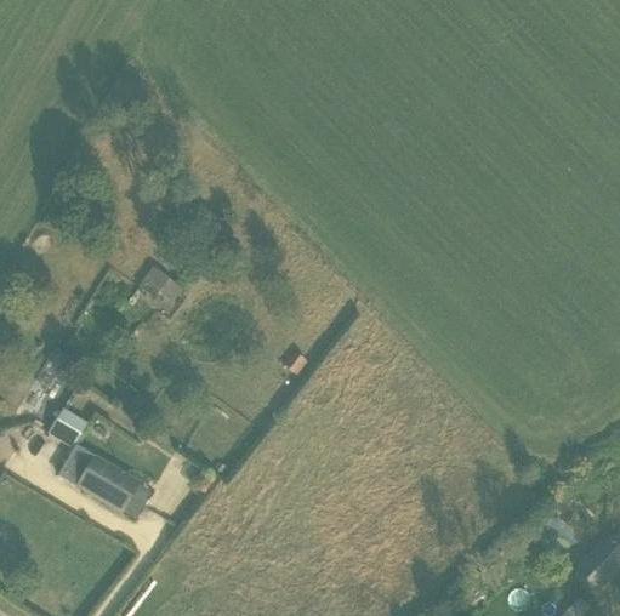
[(170,277),(153,264),(138,284),(155,296),(170,277)]
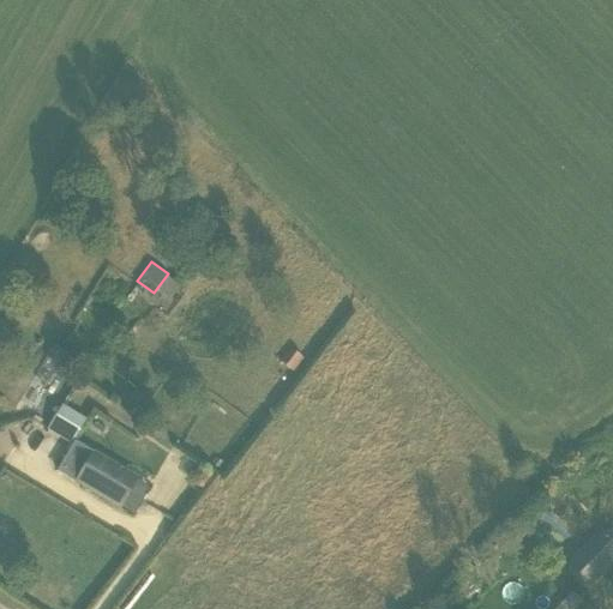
[(70,350),(54,342),(35,373),(52,383),(70,350)]
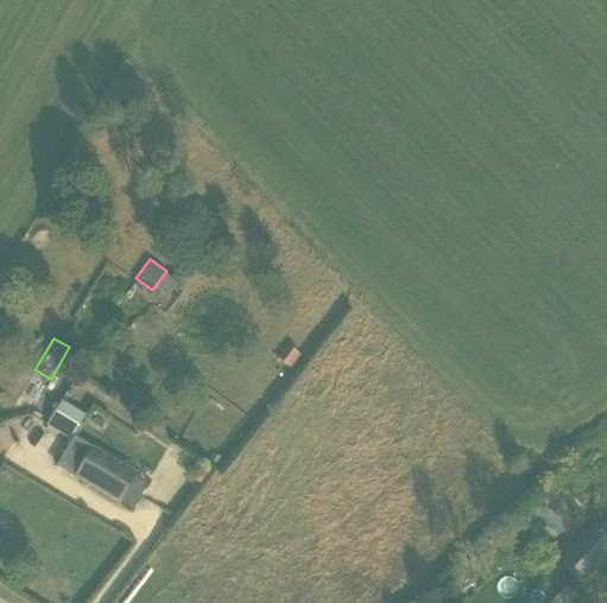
[(291,365),(302,351),(288,340),(277,353),(291,365)]
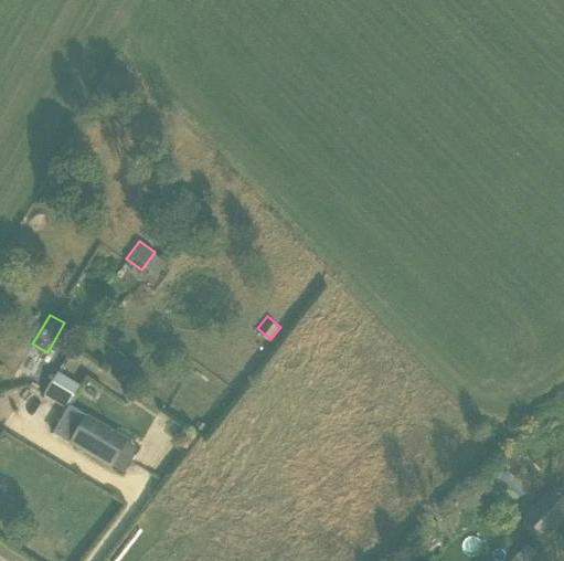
[(81,383),(57,370),(44,393),(67,408),(81,383)]
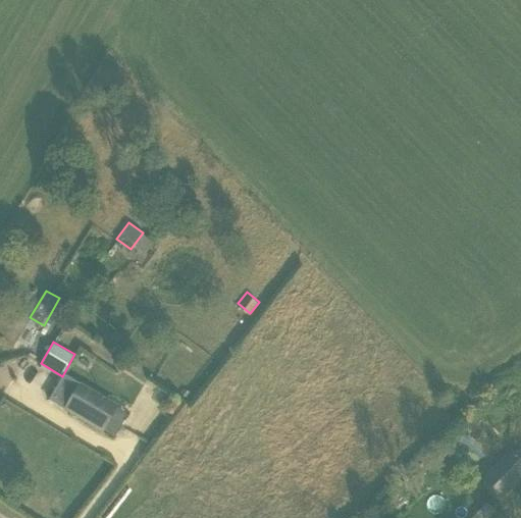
[(80,380),(79,382),(64,407),(102,430),(118,404),(80,380)]
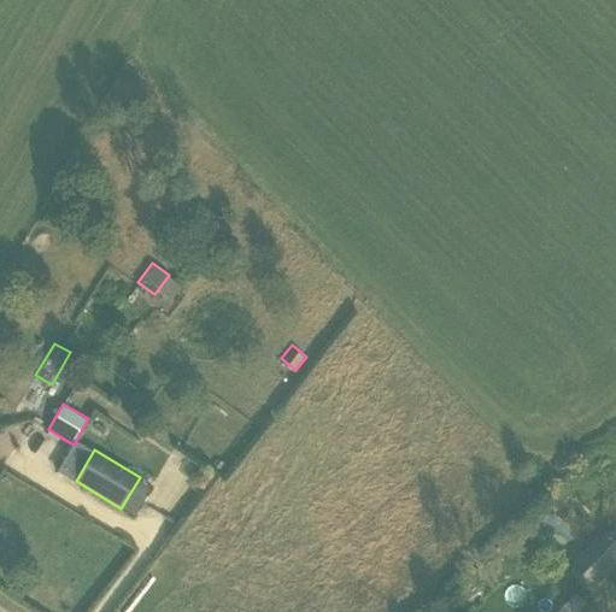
[(215,476),(201,465),(191,477),(204,489),(215,476)]
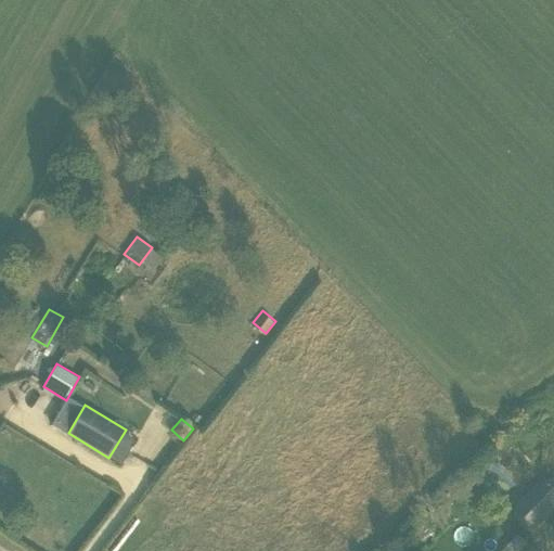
[(532,527),(553,504),(553,487),(543,478),(514,509),(532,527)]
